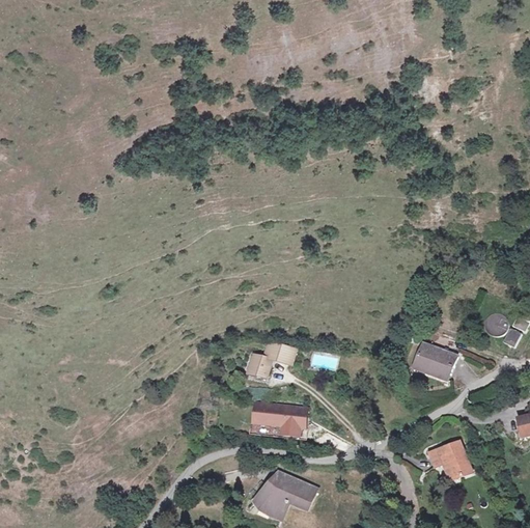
[(485,320),(485,326),(487,330),(492,334),(496,335),(501,334),(505,331),(508,327),(509,323),(507,318),(506,315),(502,312),(497,311),(493,312),(487,315),(485,320)]
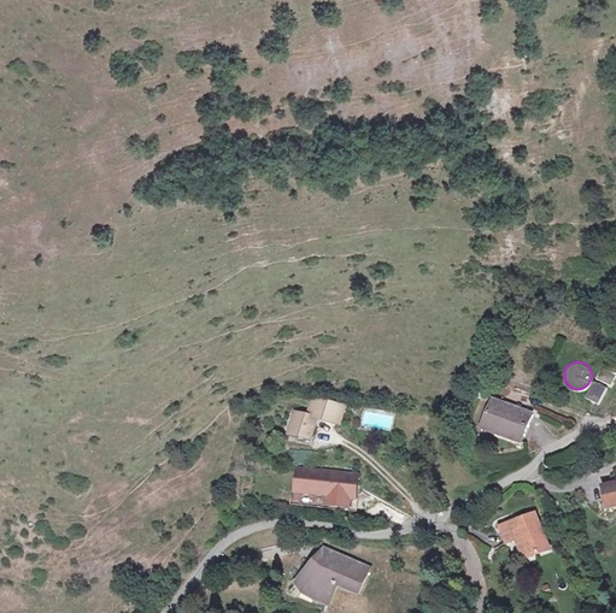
[(610,383),(615,371),(600,364),(594,376),(610,383)]
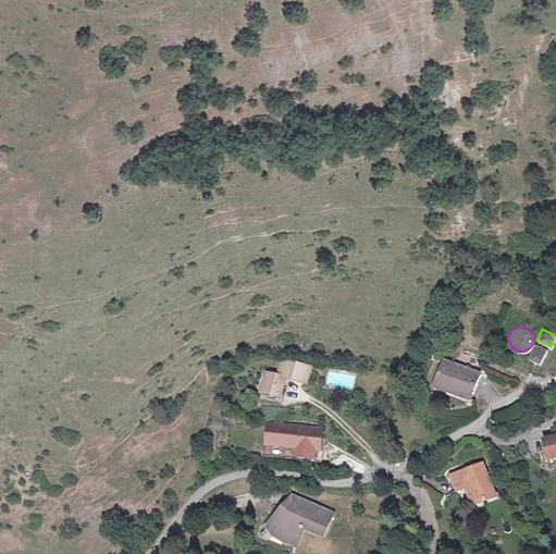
[(540,362),(547,347),(535,342),(529,357),(540,362)]
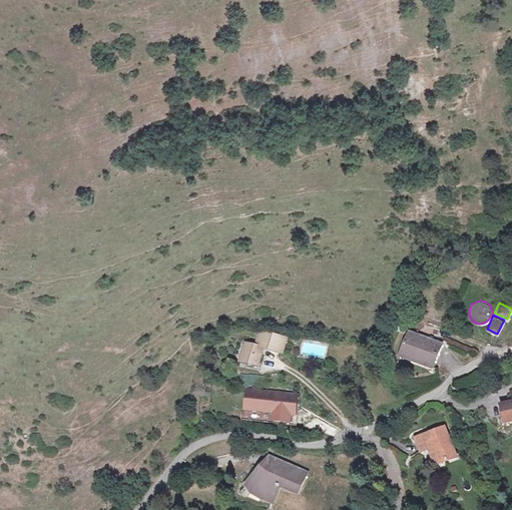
[(282,351),(286,336),(276,333),(260,329),(257,344),(245,341),(241,358),(259,362),(263,346),(282,351)]
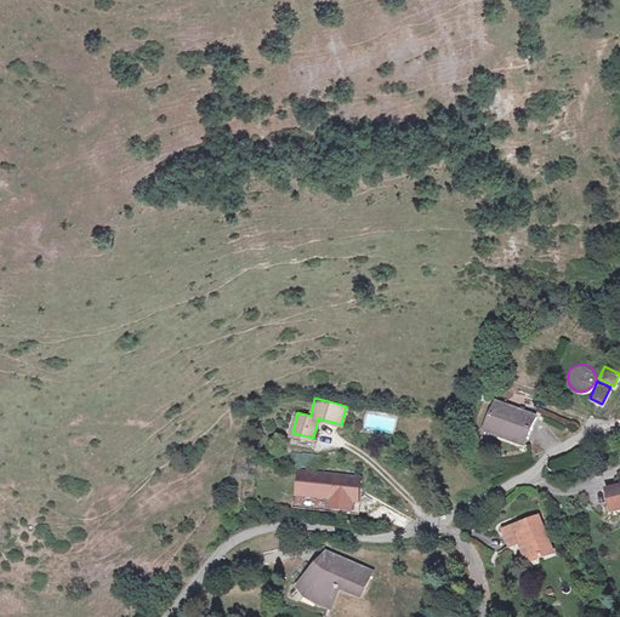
[(527,436),(535,413),(523,410),(519,407),(495,399),(484,429),(499,434),(501,427),(527,436)]
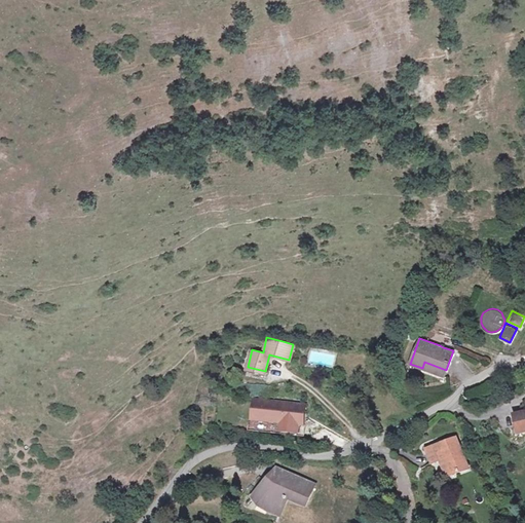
[(446,370),(424,362),(422,368),(444,376),(446,370)]
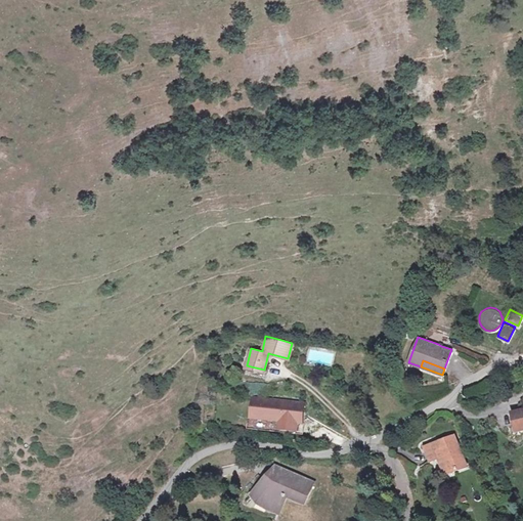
[(302,421),(304,401),(253,396),(251,416),(279,419),(279,427),(296,429),(297,421),(302,421)]
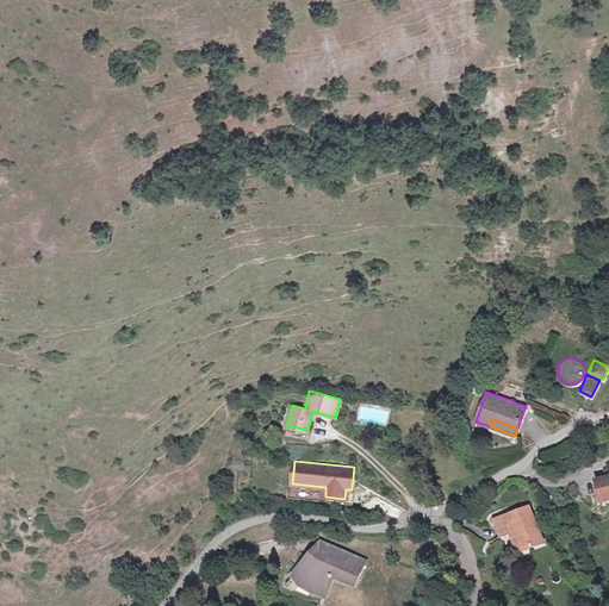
[(608,475),(596,479),(602,499),(608,497),(608,475)]
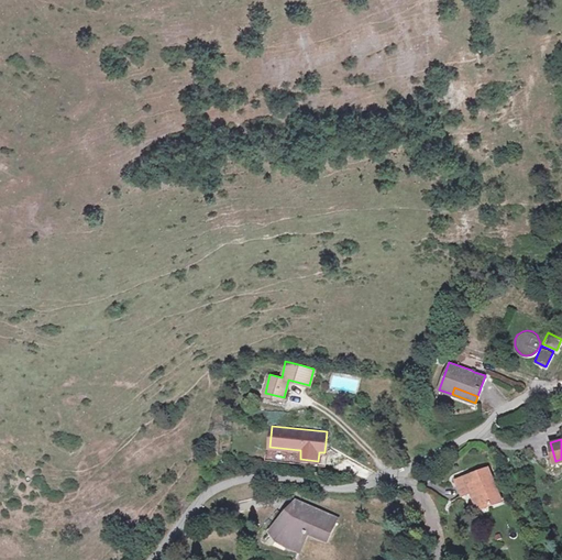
[(272,458),(281,458),(282,449),(273,449),(272,458)]
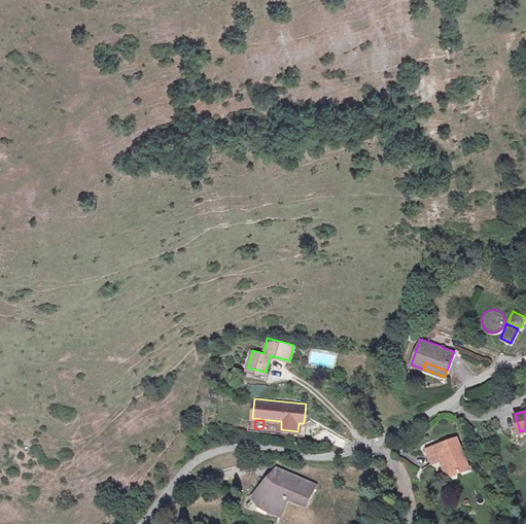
[(468,466),(456,435),(440,443),(441,447),(436,449),(434,445),(426,448),(432,462),(441,458),(448,476),(468,466)]
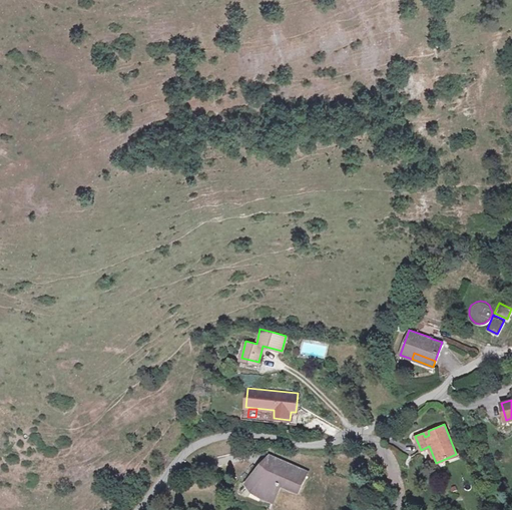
[(297,491),(306,470),(269,454),(267,458),(266,461),(264,460),(261,464),(266,468),(264,471),(260,467),(246,483),(252,489),(274,498),(280,484),(297,491)]
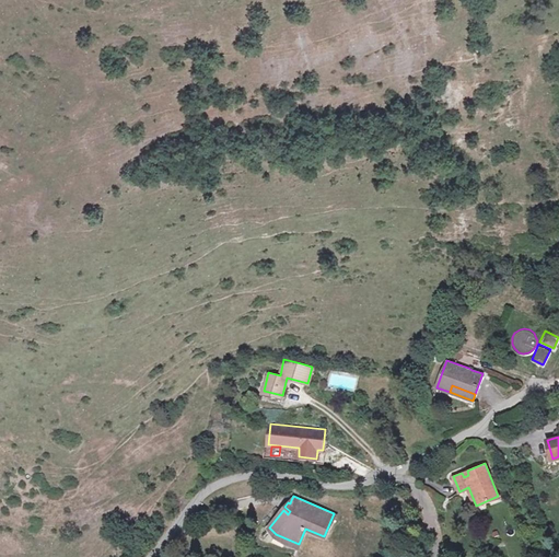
All buildings are outlined.
